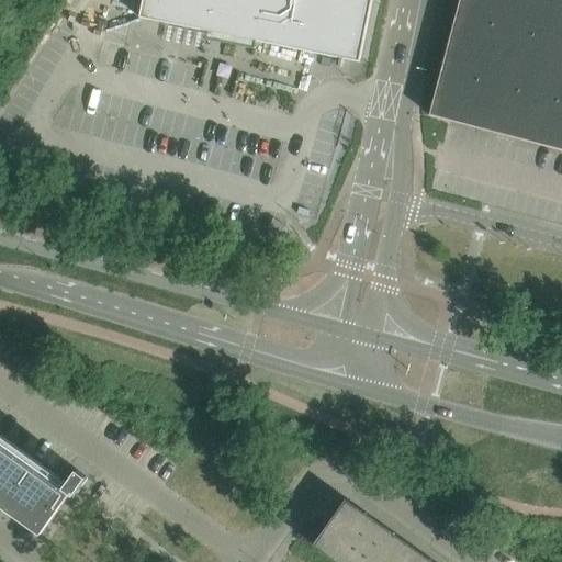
[(143,0),(139,18),(360,63),(360,62),(372,0),(143,0)]
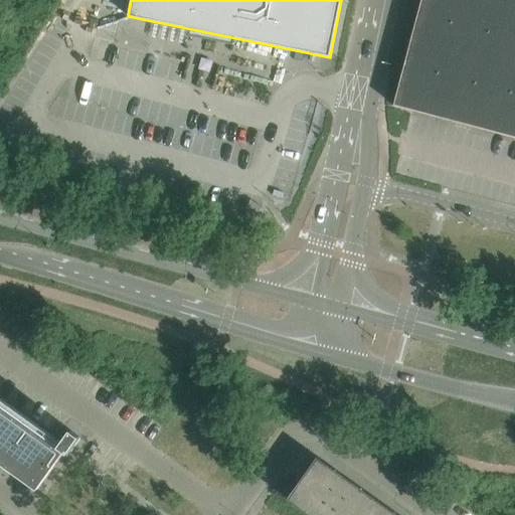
[(514,138),(514,0),(420,0),(393,106),(514,138)]
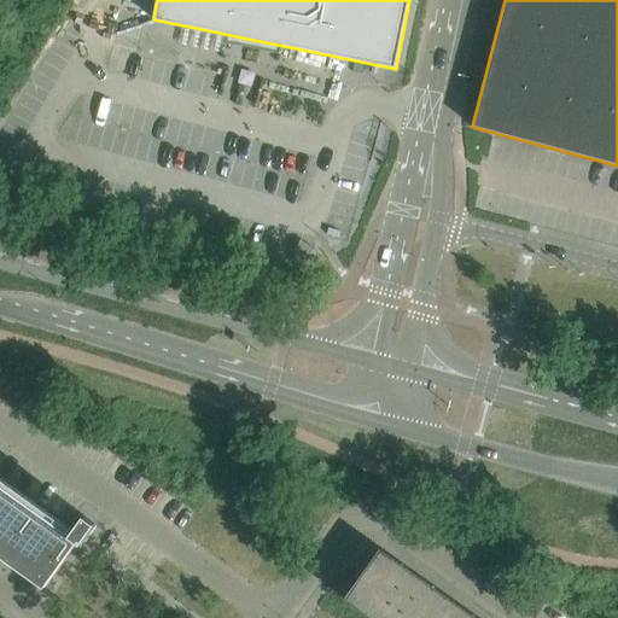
[(0,552),(47,587),(79,543),(83,547),(98,526),(86,518),(73,537),(0,485),(0,552)]
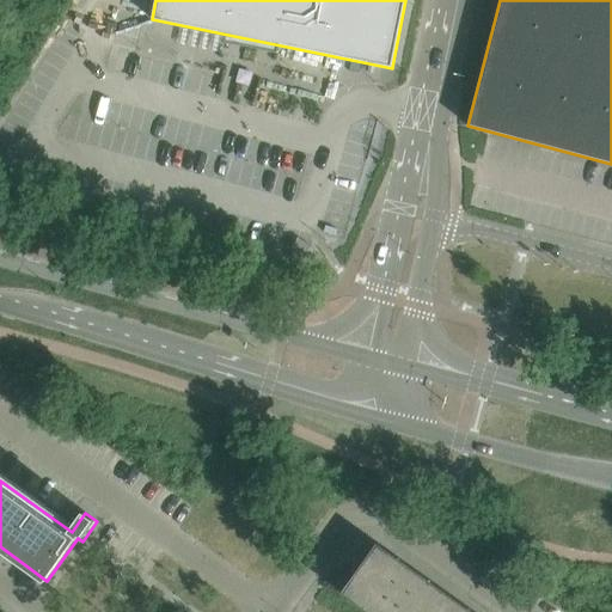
[(368,611),(438,611),(448,598),(418,576),(420,575),(409,567),(408,568),(378,546),(343,594),(368,611)]
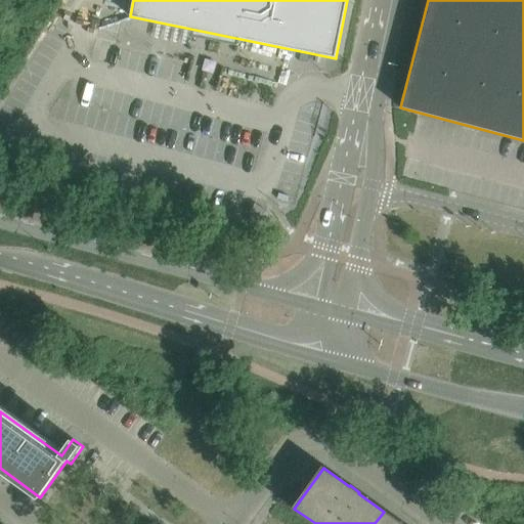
[(401,523),(384,512),(375,523),(401,523)]
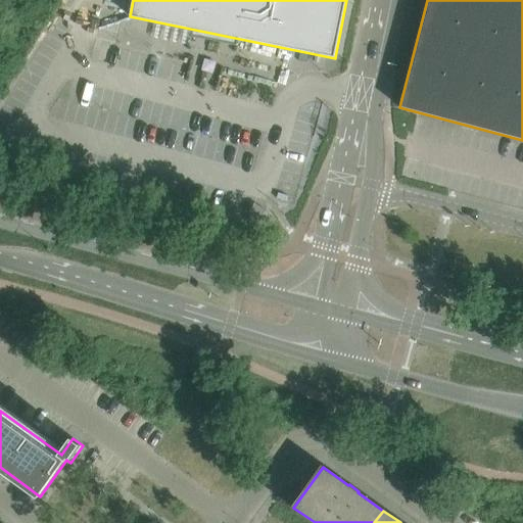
All buildings are outlined.
